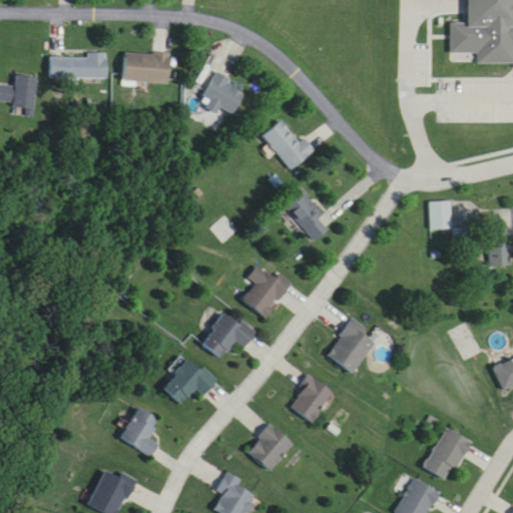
[(512,62),(512,0),(460,0),(460,8),(437,8),(437,62),(512,62)]
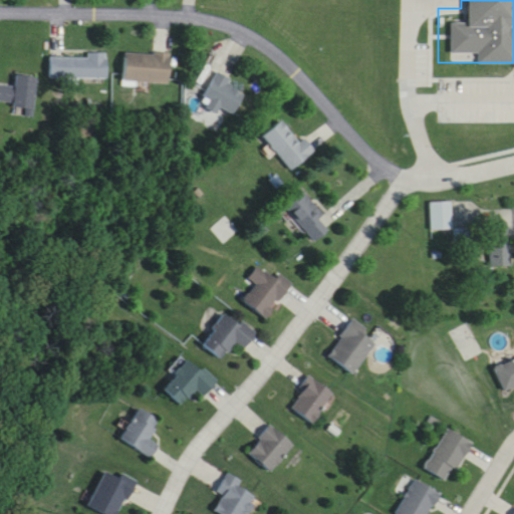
[(90,56),(52,56),(52,78),(108,78),(108,52),(90,52),(90,56)]
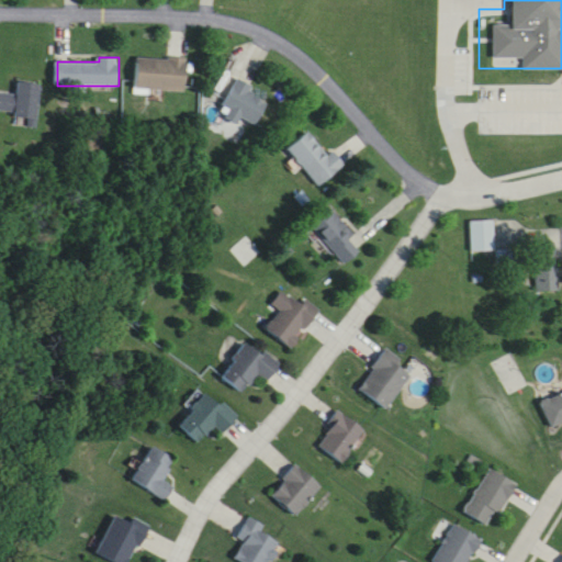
[(137,90),(187,91),(188,58),(138,57),(137,90)]
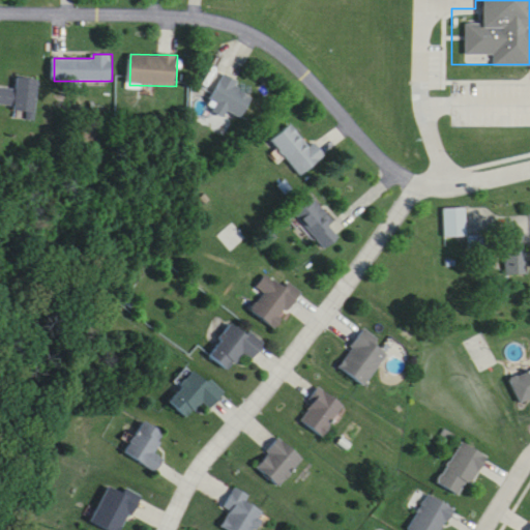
[(225,117),(230,109),(242,117),(256,94),(224,75),(205,105),(225,117)]
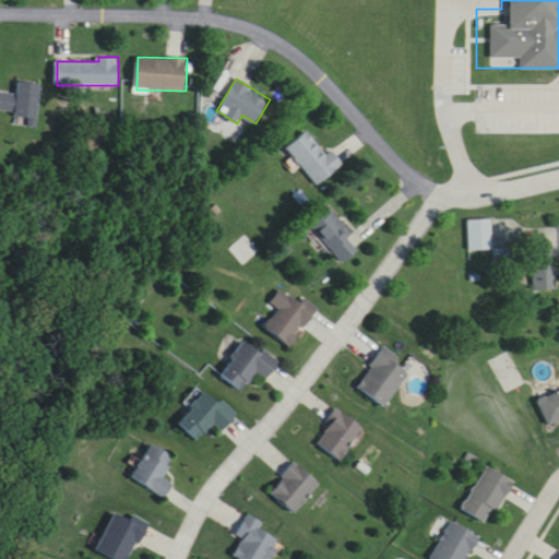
[(0,103),(0,110),(16,114),(15,126),(36,128),(42,84),(20,82),(18,95),(1,93),(0,103)]
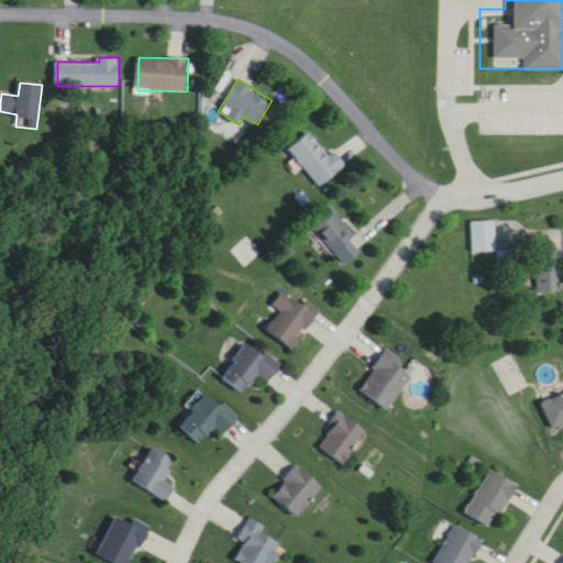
[(342,168),(312,130),(288,148),(319,187),(342,168)]
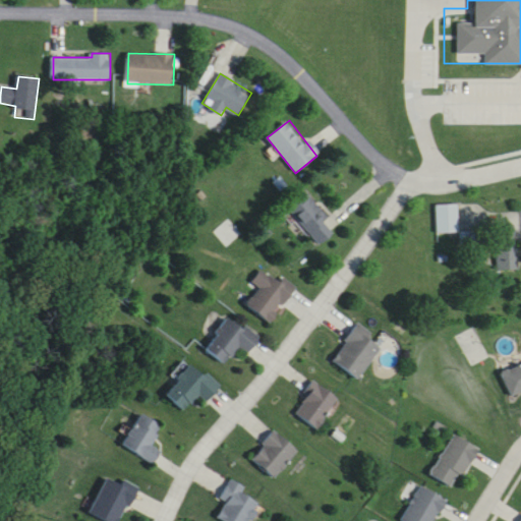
[(324,224),(330,218),(305,192),(287,210),(321,245),(334,234),(324,224)]
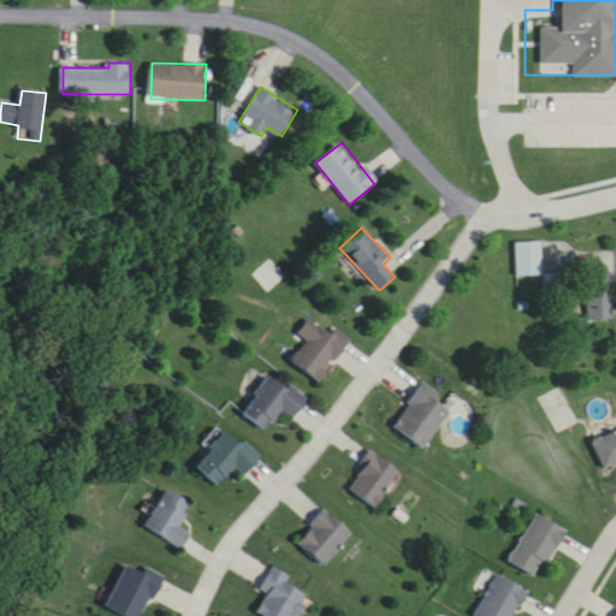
[(542,243),(517,243),(517,276),(542,276),(542,243)]
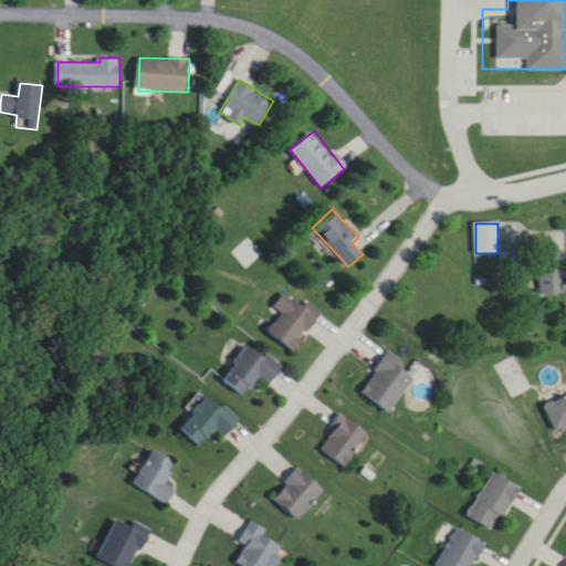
[(540,294),(563,294),(562,259),(538,260),(540,294)]
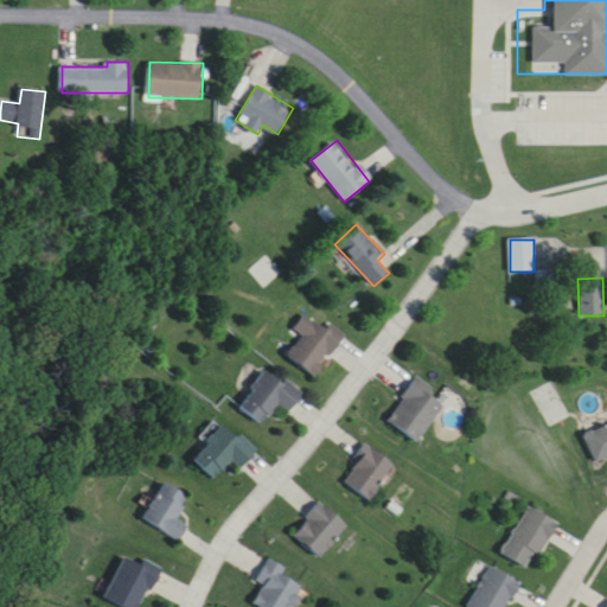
[(319,377),(346,334),(330,325),(327,328),(305,314),(294,331),(302,336),(288,358),(319,377)]
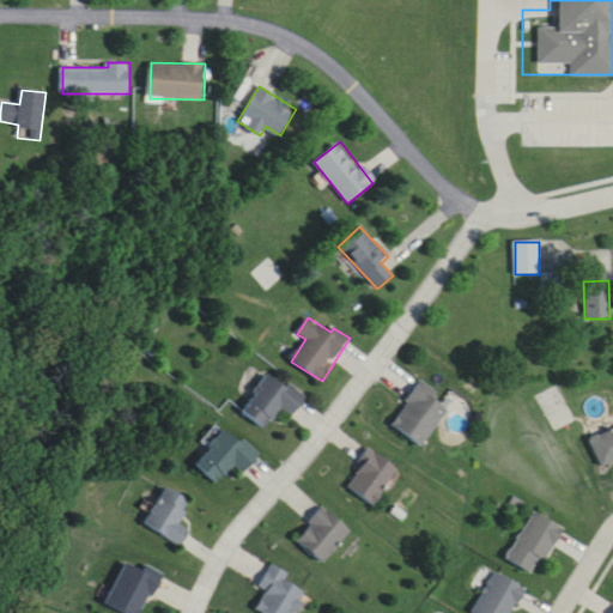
[(243,412),(265,430),(281,410),(292,418),(308,399),(277,372),(243,412)]
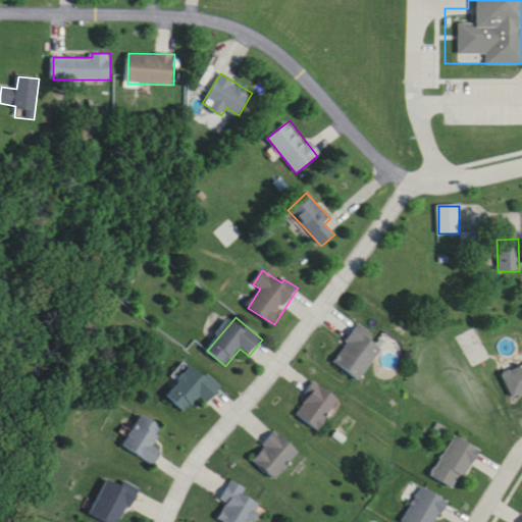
[(359,326),(334,362),(361,380),(385,345),(359,326)]
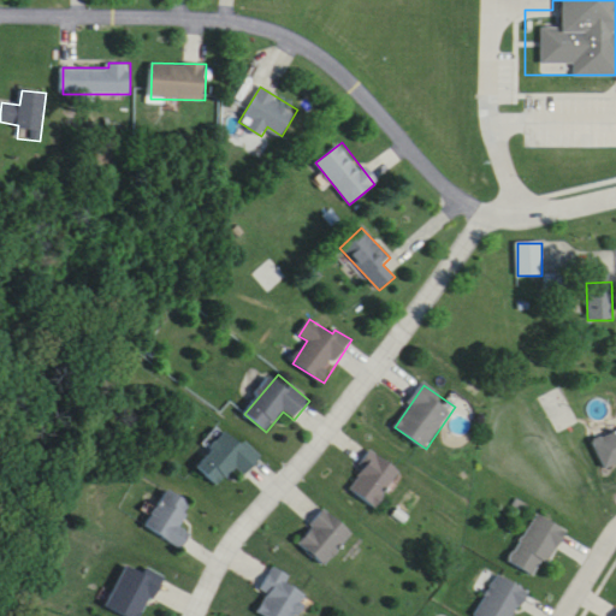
[(237,468),(246,475),(260,461),(224,426),(206,445),(213,451),(197,467),(218,487),(237,468)]
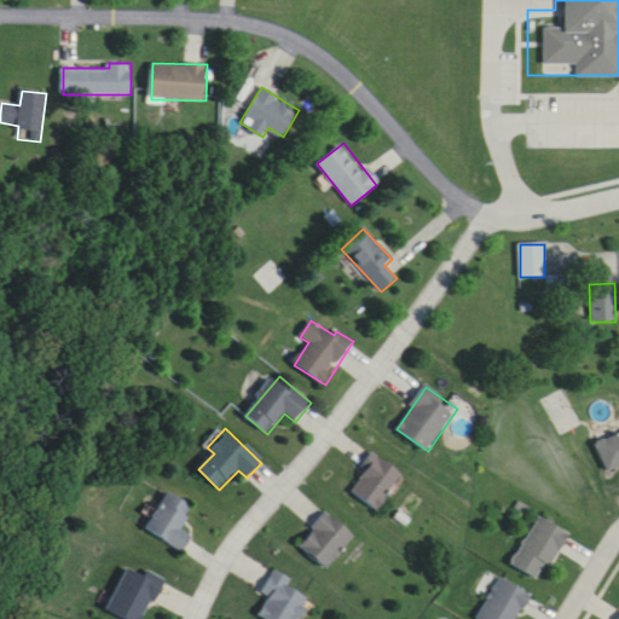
[(352,490),(379,510),(405,474),(377,455),(352,490)]
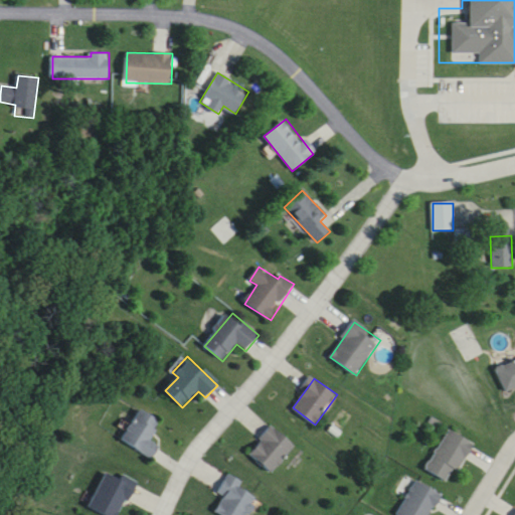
[(161,421),(139,409),(122,442),(152,459),(159,446),(151,441),(161,421)]
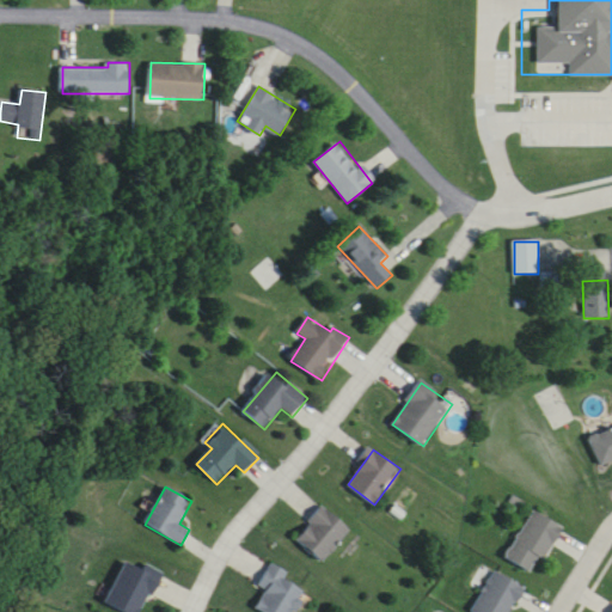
[(322,562),(352,532),(326,507),(297,537),(322,562)]
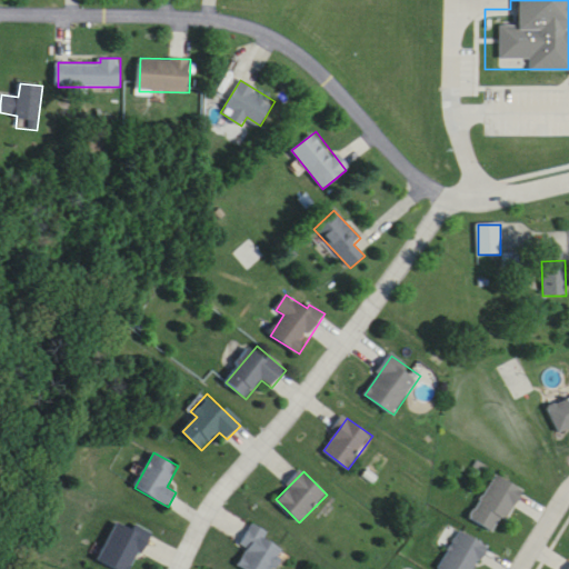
[(471,518),(498,533),(523,490),(497,475),(471,518)]
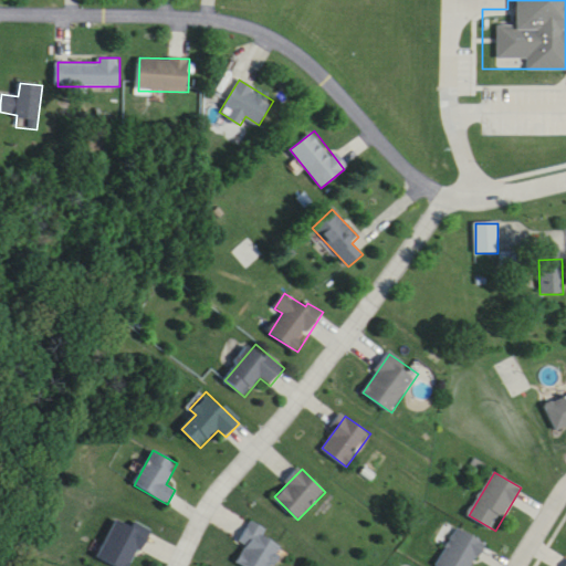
[(133,565),(152,530),(135,522),(133,526),(116,519),(98,557),(116,565),(133,565)]
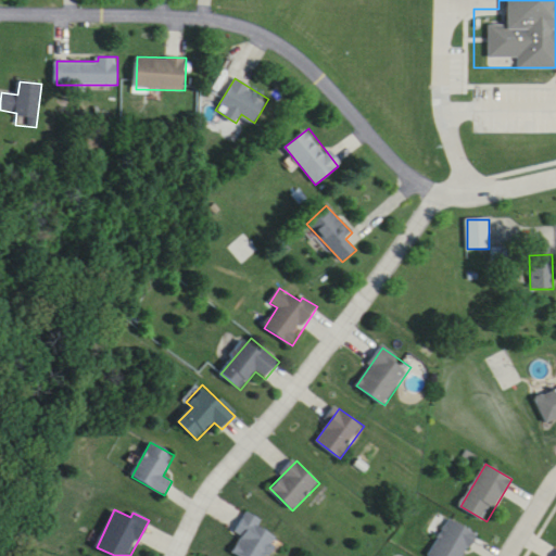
[(232,554),(236,555),(266,555),(276,535),(260,528),(263,520),(244,513),(236,533),(241,535),(232,554)]
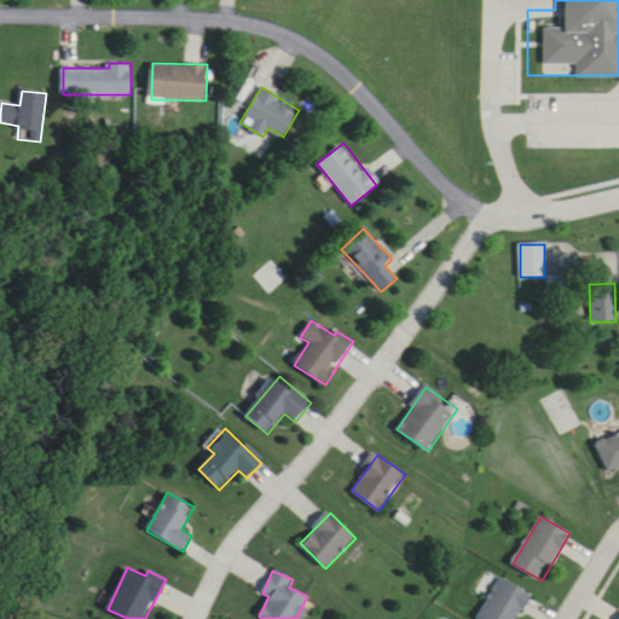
[(516,618),(531,593),(499,578),(479,618),(516,618)]
